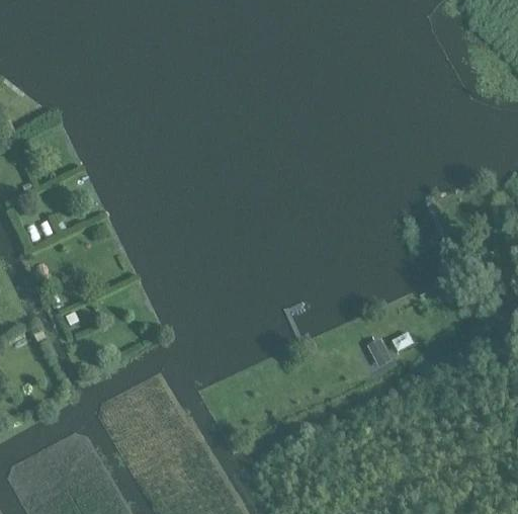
[(25,190),(32,186),(29,181),(22,185),(25,190)]
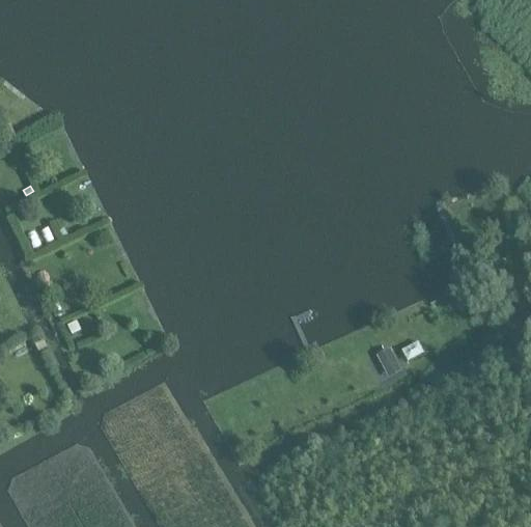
[(68,234),(64,226),(59,228),(63,237),(68,234)]
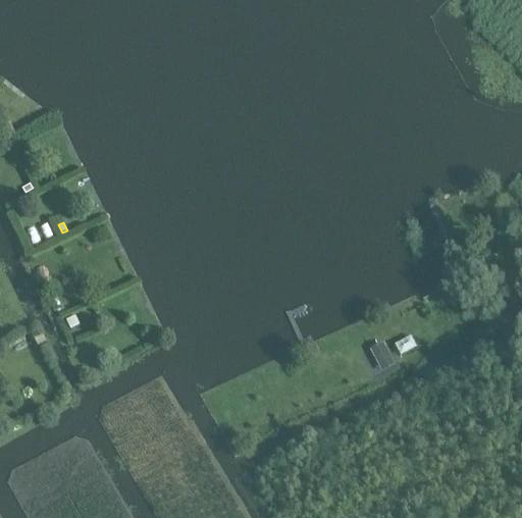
[(75,314),(66,318),(70,327),(80,323),(75,314)]
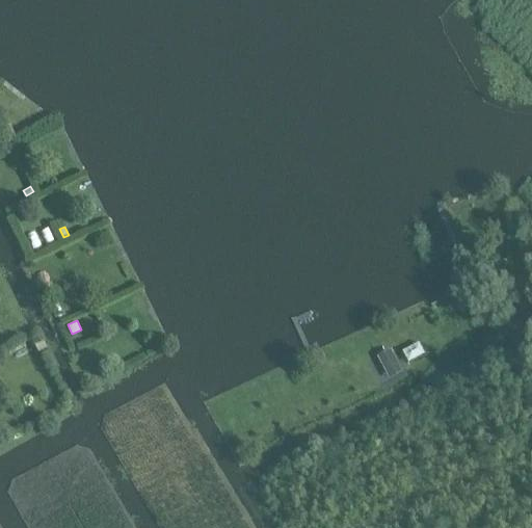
[(44,339),(34,343),(38,351),(47,347),(44,339)]
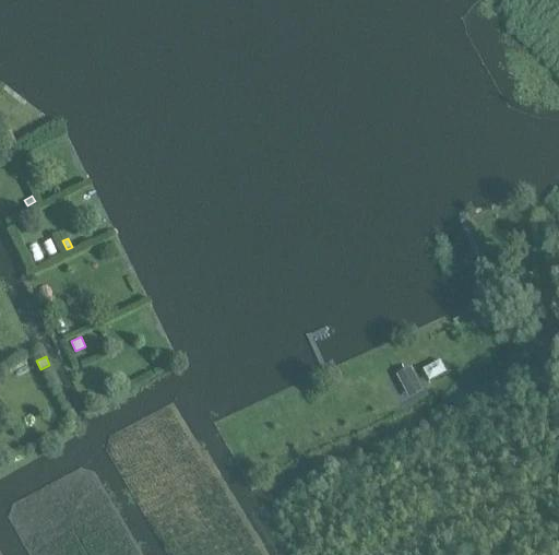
[(424,388),(412,365),(396,373),(408,396),(424,388)]
